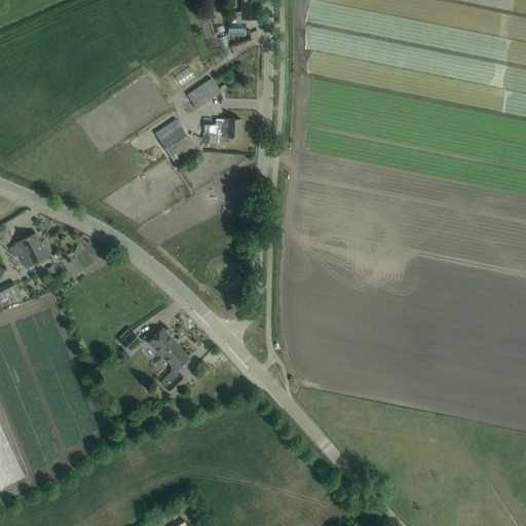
[(256,0),(240,0),(241,11),(235,12),(235,23),(228,23),(228,32),(245,31),(245,19),(257,19),(256,0)]
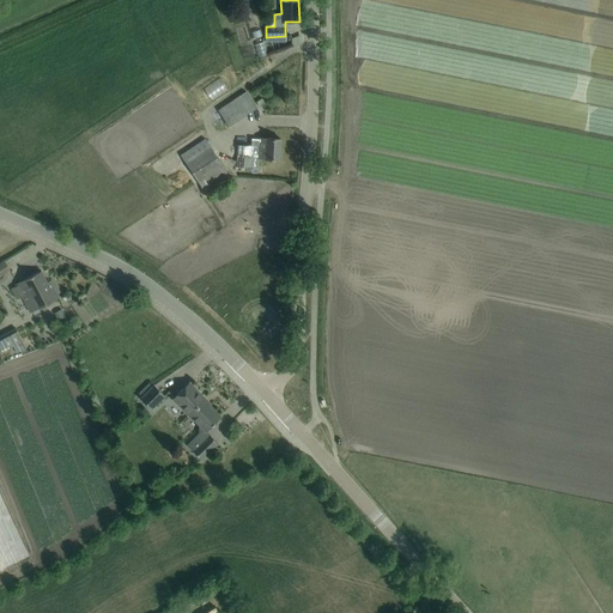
[(246,92),(218,110),(222,117),(214,122),(220,132),(256,108),(246,92)]
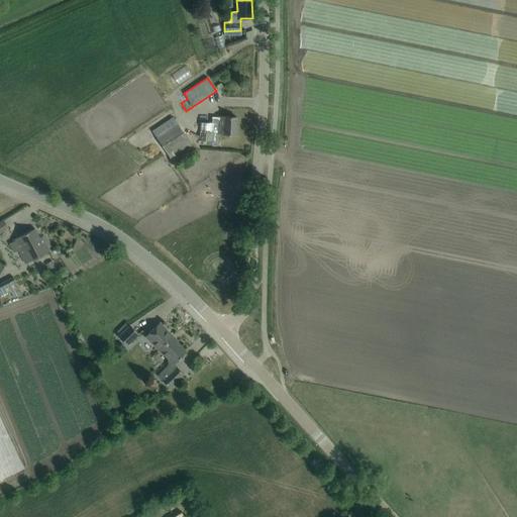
[(236,117),(226,116),(224,116),(224,117),(218,116),(218,123),(200,122),(199,140),(217,141),(217,132),(223,133),(235,134),(236,117)]
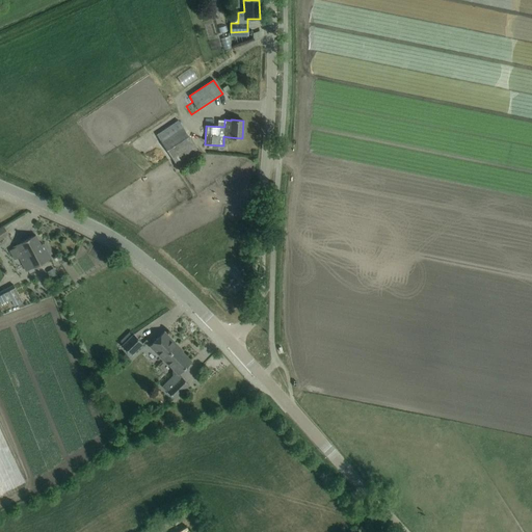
[(178,121),(157,135),(179,167),(200,154),(178,121)]
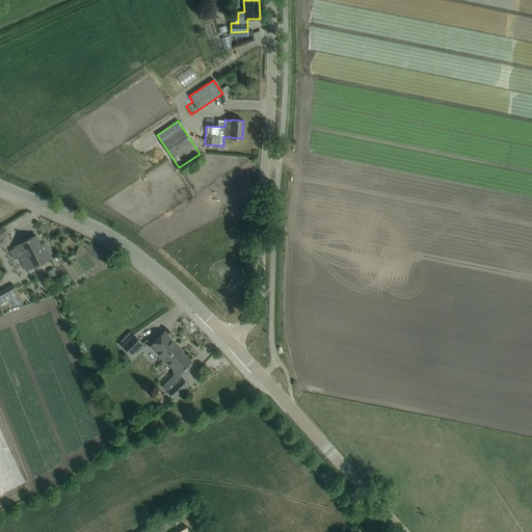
[(3,227),(0,229),(0,239),(8,234),(3,227)]
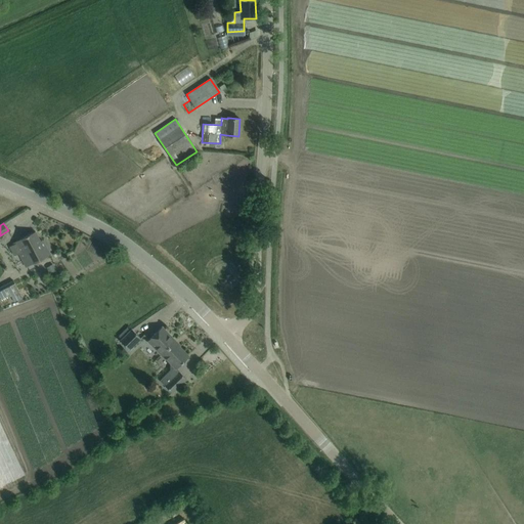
[(13,245),(9,247),(14,256),(18,254),(19,255),(26,267),(39,260),(49,255),(42,241),(40,242),(35,231),(26,236),(13,243),(13,245)]
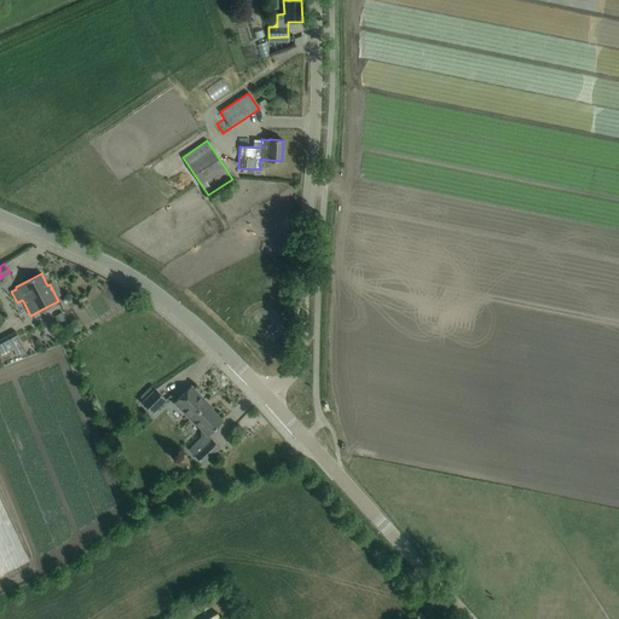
[(62,312),(55,316),(59,324),(67,319),(62,312)]
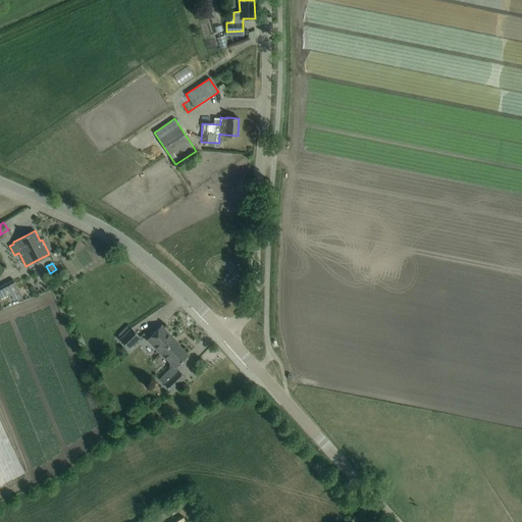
[(12,279),(0,285),(0,297),(1,300),(10,295),(13,301),(21,297),(12,279)]
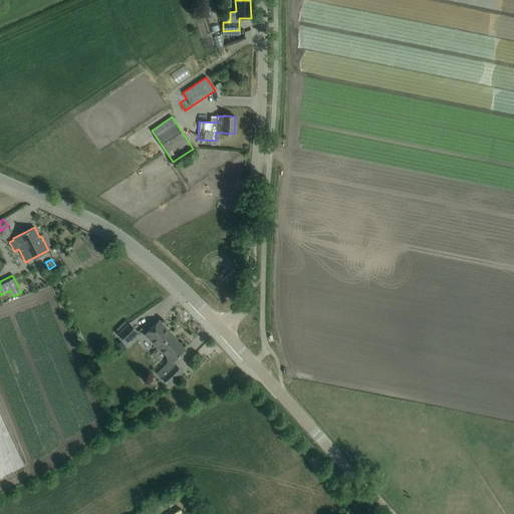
[(156,346),(171,333),(159,320),(144,334),(156,346)]
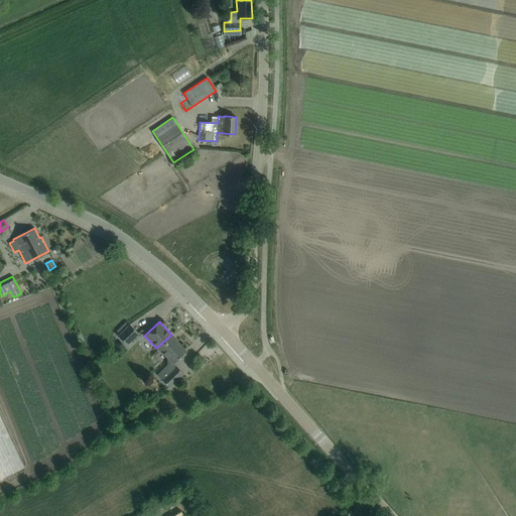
[(130,324),(118,336),(127,345),(139,334),(130,324)]
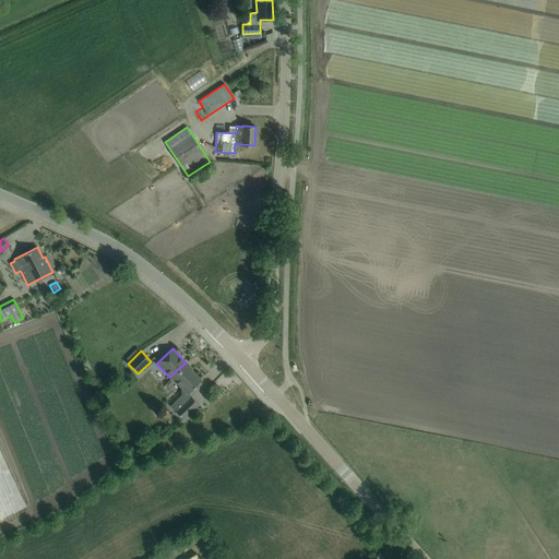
[(186,363),(169,377),(171,379),(171,378),(181,387),(181,395),(170,406),(183,419),(198,405),(187,393),(201,380),(186,364),(187,364),(186,363)]
